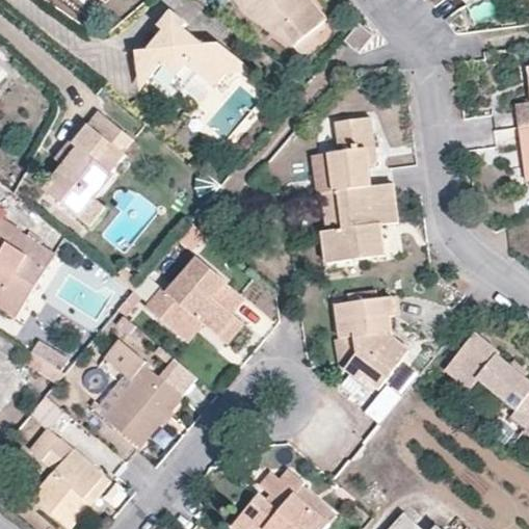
[(325,16),(312,0),(236,0),(242,7),(291,45),(309,28),(325,16)]
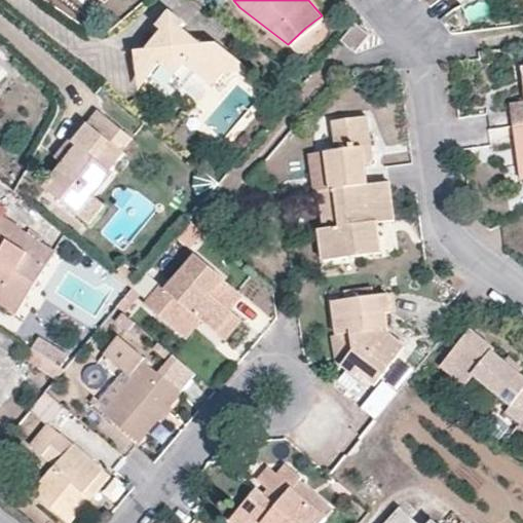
[(166,7),(153,24),(160,29),(145,47),(132,48),(136,76),(149,75),(173,95),(192,69),(207,80),(216,80),(223,69),(247,67),(214,40),(197,42),(179,26),(183,20),(166,7)]
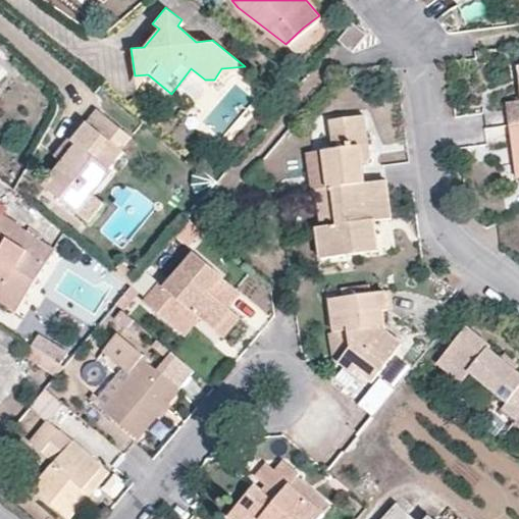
[(352,21),(338,39),(352,50),(366,33),(365,33),(352,21)]
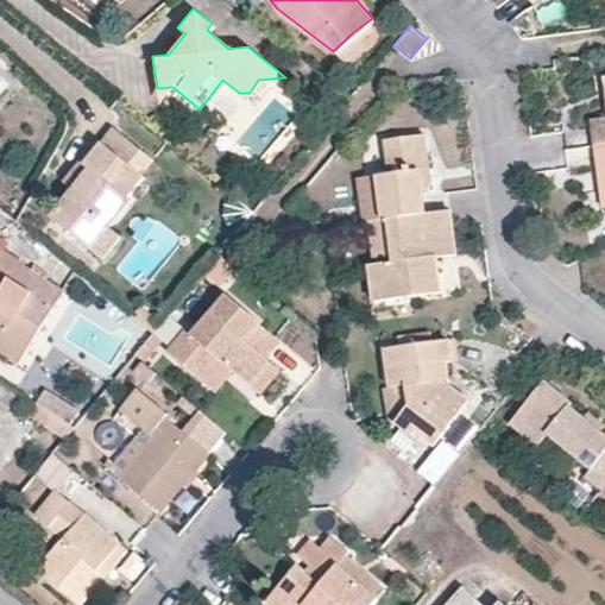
[(363,45),(353,32),(333,51),(341,62),(363,45)]
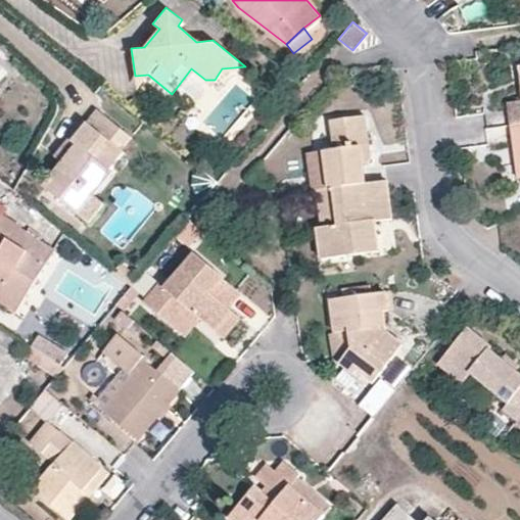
[(519,63),(516,64),(519,93),(519,97),(506,100),(509,123),(519,121),(519,63)]
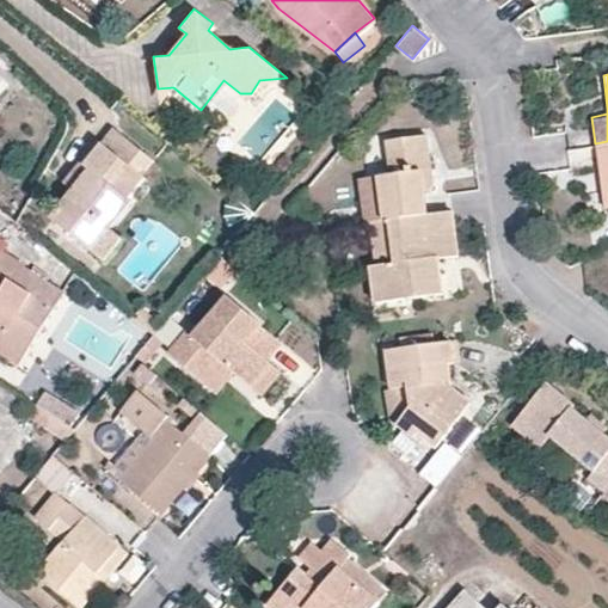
[(152,158),(110,124),(98,141),(94,139),(61,179),(72,188),(48,215),(90,247),(108,226),(90,210),(110,186),(126,197),(143,177),(140,173),(152,158)]
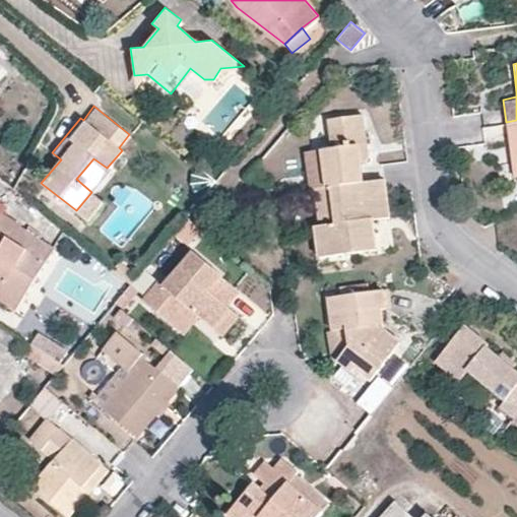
[(354,143),(365,142),(360,112),(326,117),(330,146),(319,148),(324,186),(329,185),(361,180),(358,163),(354,143)]
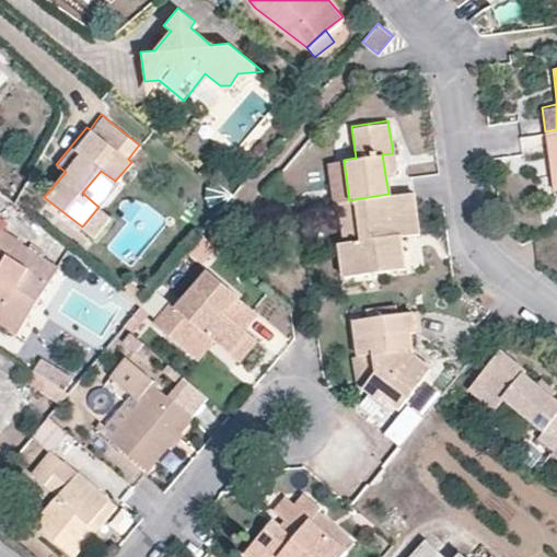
[(556,129),(545,131),(547,151),(556,149),(556,129)]
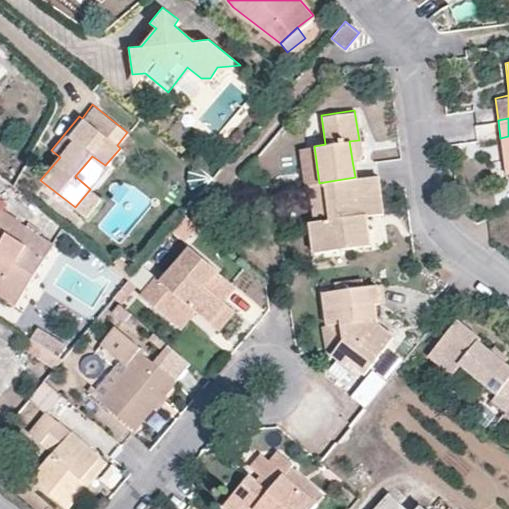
[(508,136),(500,138),(505,172),(508,171),(508,136)]
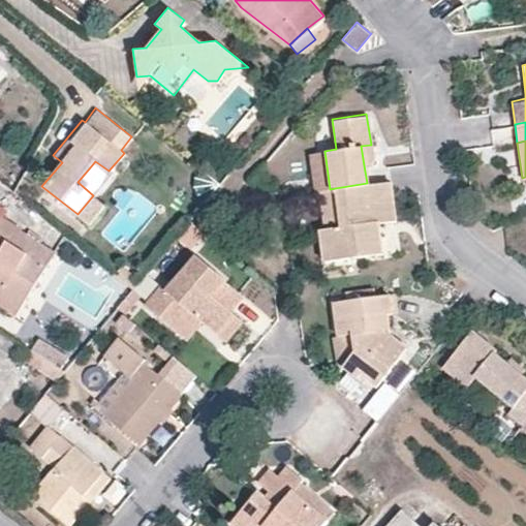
[(361,146),(364,165),(369,162),(372,160),(372,157),(371,145),(361,146)]
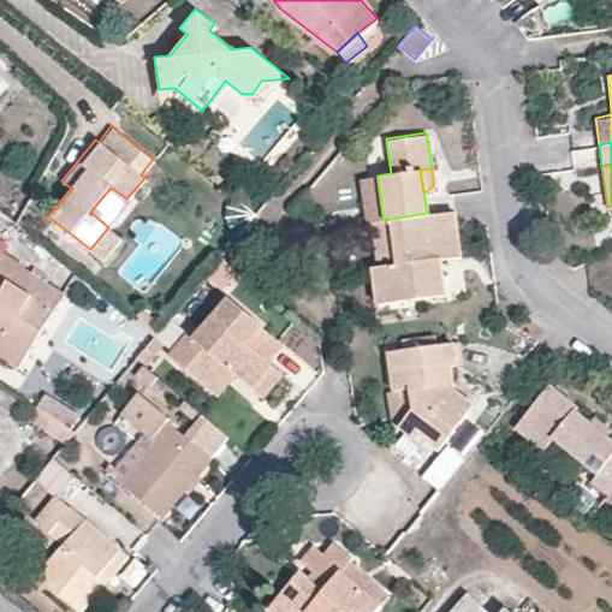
[(384,220),(378,176),(357,179),(363,223),(384,220)]
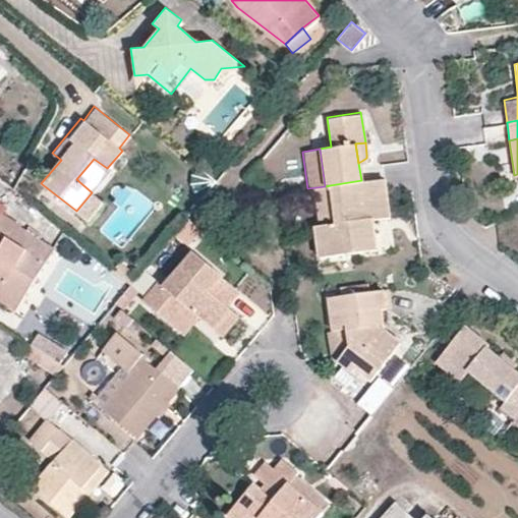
[(384,178),(361,180),(330,185),(335,222),(319,225),(312,225),(317,255),(377,247),(372,218),(389,216),(384,178)]
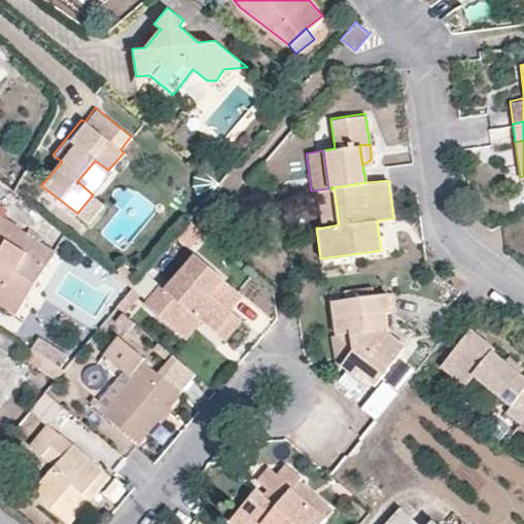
[(334,187),(328,188),(311,190),(312,197),(316,196),(322,228),(339,224),(334,187)]
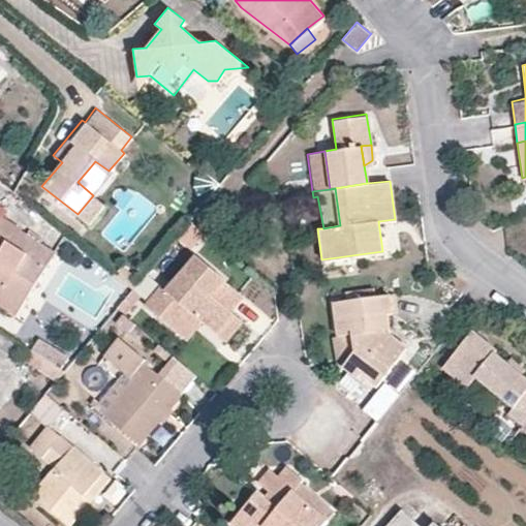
[(104,204),(93,195),(78,214),(89,222),(104,204)]
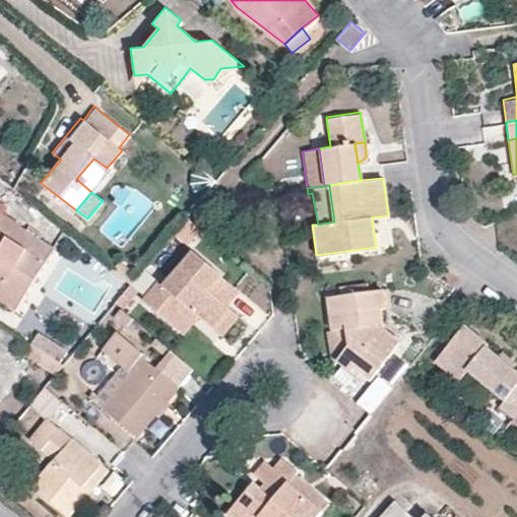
[(0,231),(11,238),(19,227),(16,225),(19,222),(0,210),(0,231)]
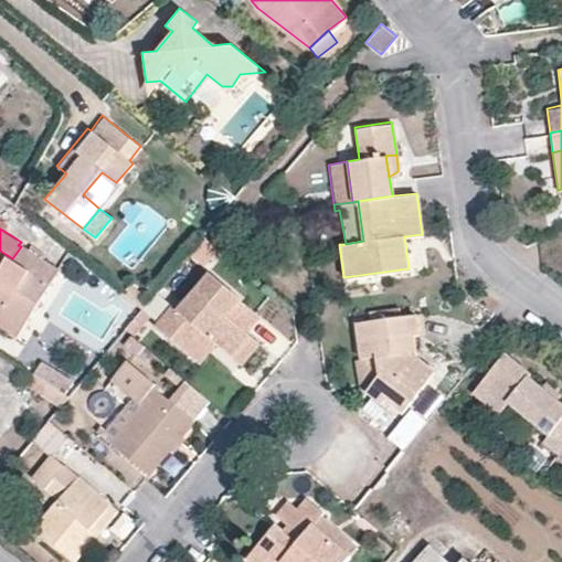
[(12,258),(0,251),(0,311),(22,326),(57,269),(21,246),(12,258)]
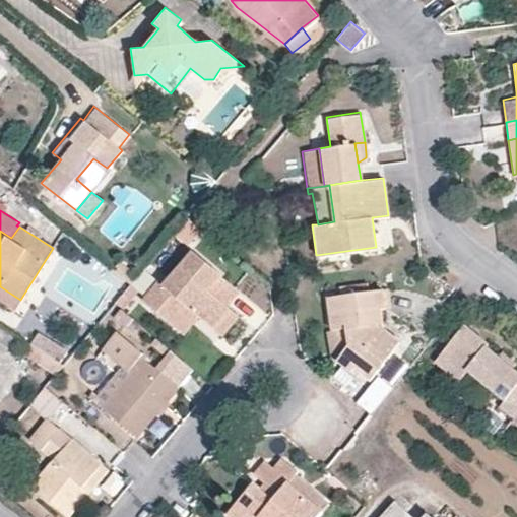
[(220,274),(191,250),(162,285),(156,280),(141,298),(173,324),(188,308),(196,314),(212,327),(230,308),(224,304),(208,289),(218,276),(220,274)]
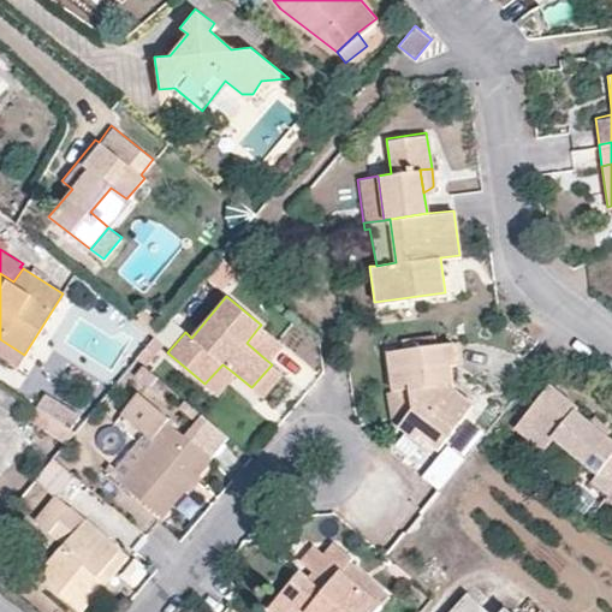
[(280,344),(259,327),(247,343),(266,360),(280,344)]
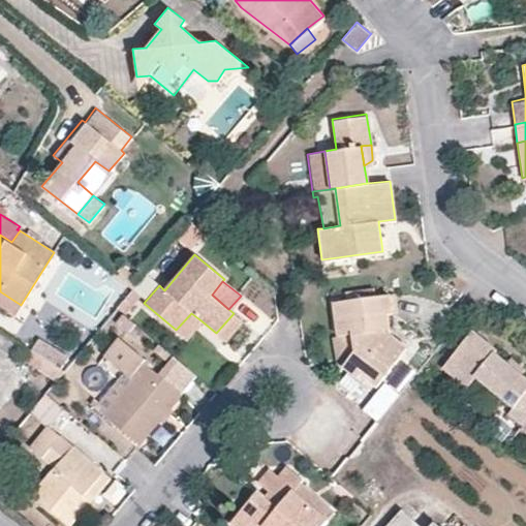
[(346,300),(373,296),(372,285),(345,289),(346,300)]
